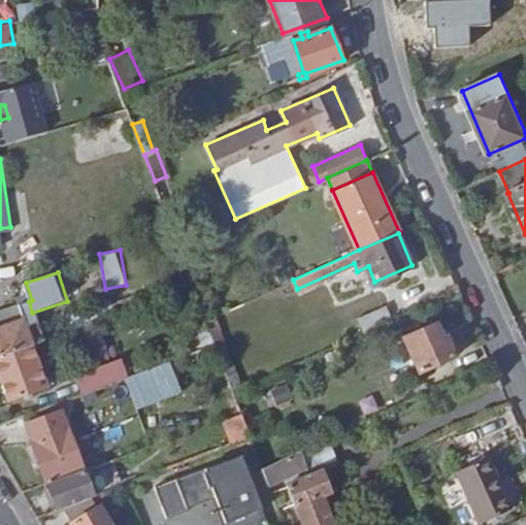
[(95,303),(100,317),(116,312),(111,301),(110,297),(95,303)]
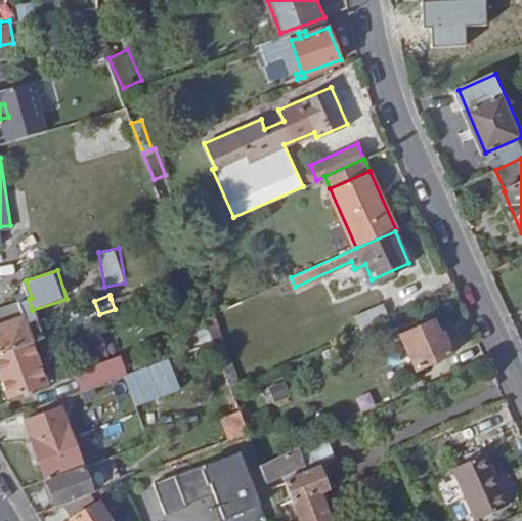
[(69,308),(74,324),(99,314),(94,301),(93,299),(69,308)]
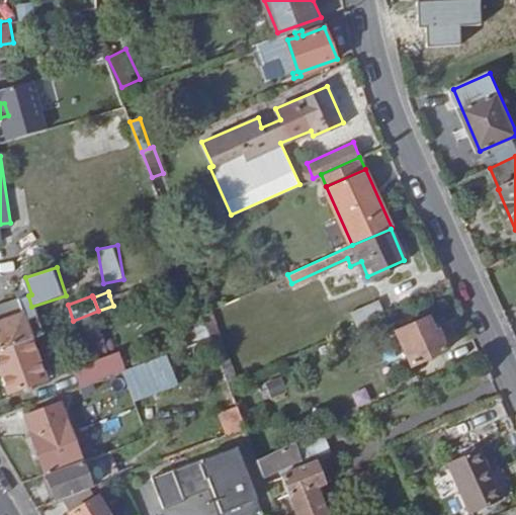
[(352,312),(358,325),(383,313),(378,299),(352,312)]
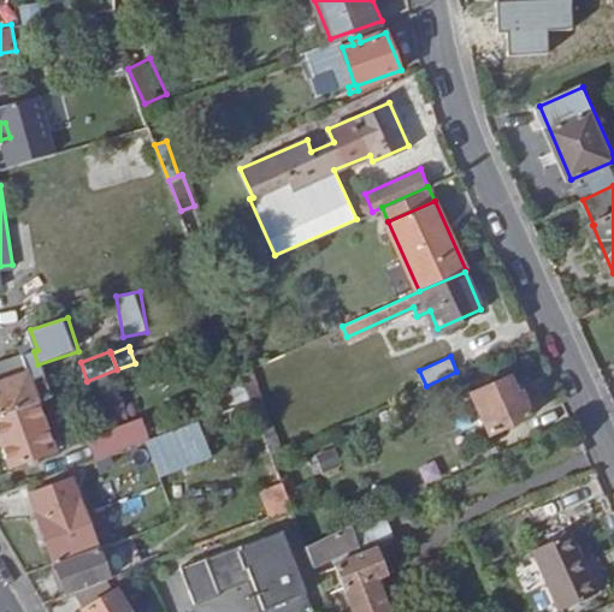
[(241,370),(252,398),(272,453),(282,449),(251,366),(241,370)]
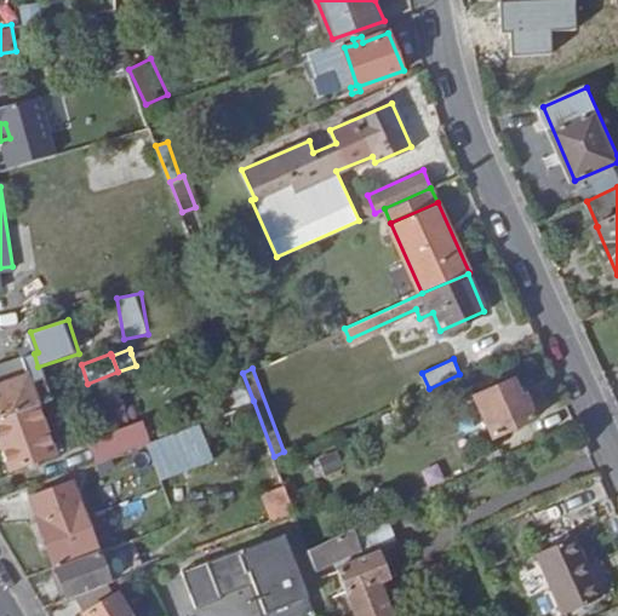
[(0,415),(39,402),(45,398),(39,379),(30,383),(28,373),(0,381),(0,415)]
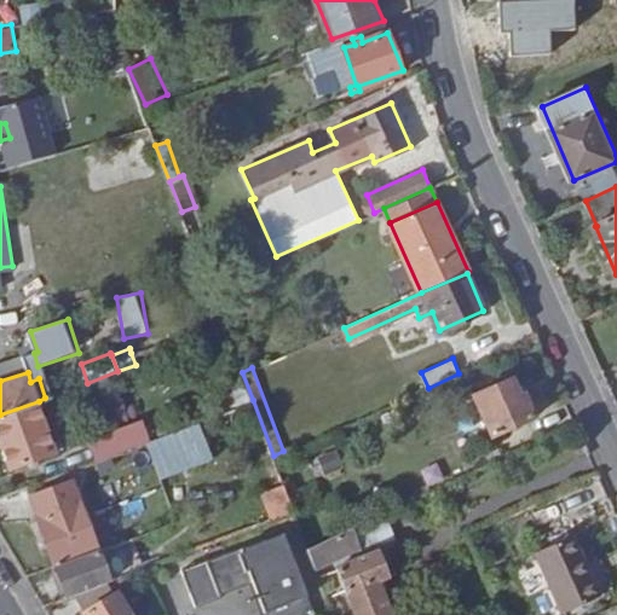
[(473,395),(491,434),(532,416),(523,393),(517,396),(509,379),(473,395)]
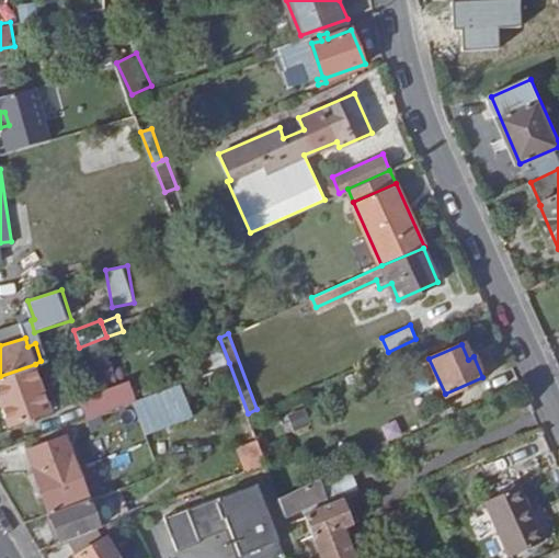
[(35,364),(0,376),(0,401),(8,423),(50,408),(35,364)]
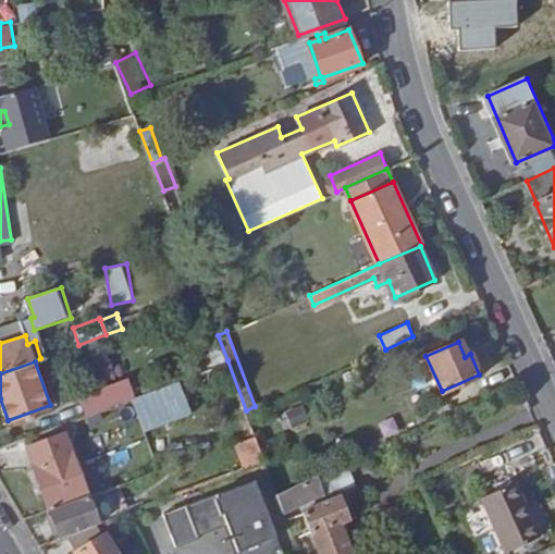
[(79,395),(86,414),(132,396),(134,395),(128,378),(79,395)]
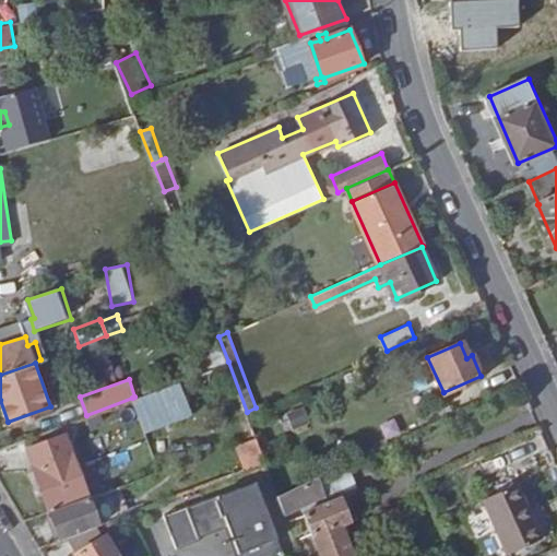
[(134,397),(132,398),(143,429),(191,412),(179,380),(134,397)]
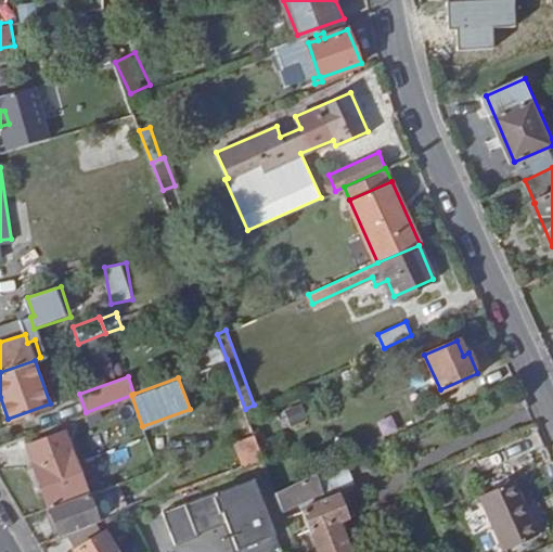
[(33,462),(49,505),(87,490),(64,429),(29,444),(35,460),(33,462)]
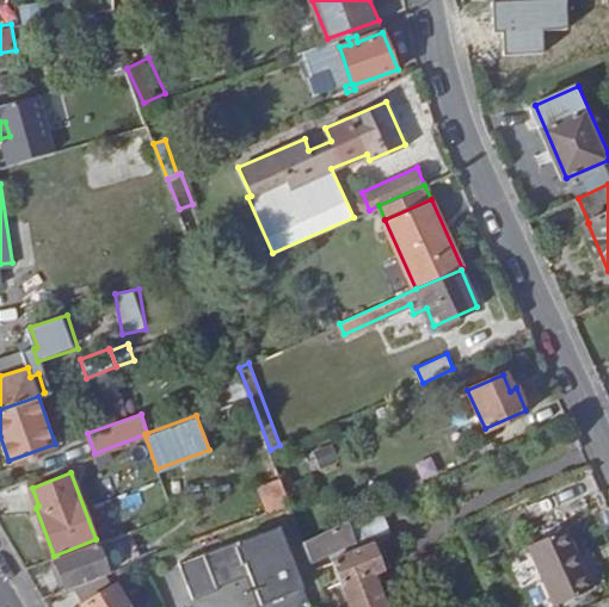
[(258,484),(268,511),(290,502),(280,475),(258,484)]
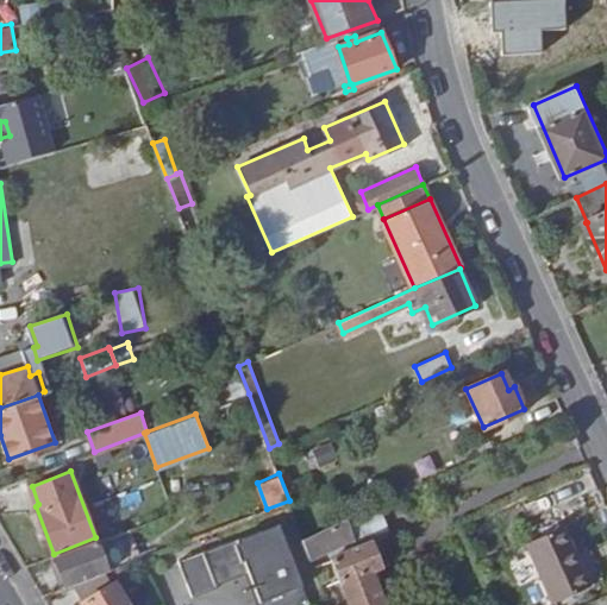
[(294,481),(301,500),(315,495),(308,476),(294,481)]
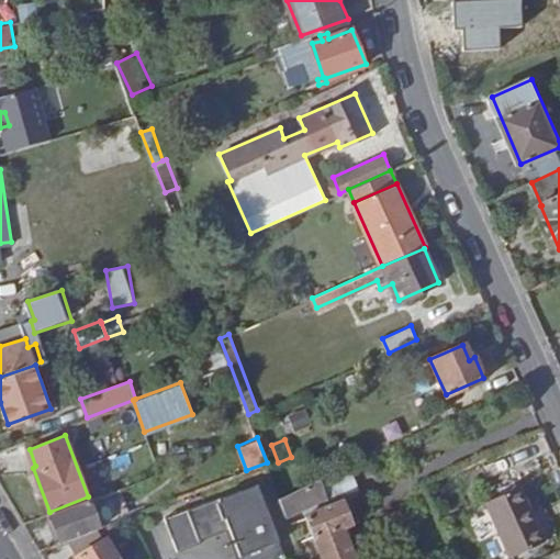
[(327,472),(279,495),(287,514),(304,505),(309,513),(306,514),(323,558),(351,558),(355,558),(343,525),(351,521),(343,499),(331,504),(323,483),(331,481),(327,472)]
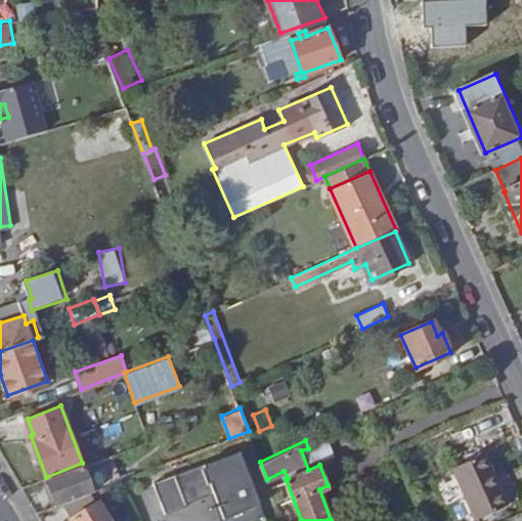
[(454,465),(477,515),(508,502),(484,450),(454,465)]
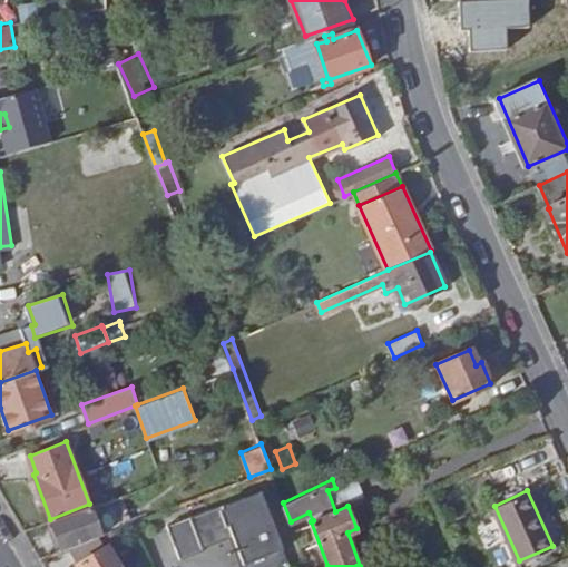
[(89,504),(50,519),(61,548),(70,544),(98,534),(100,533),(89,504)]
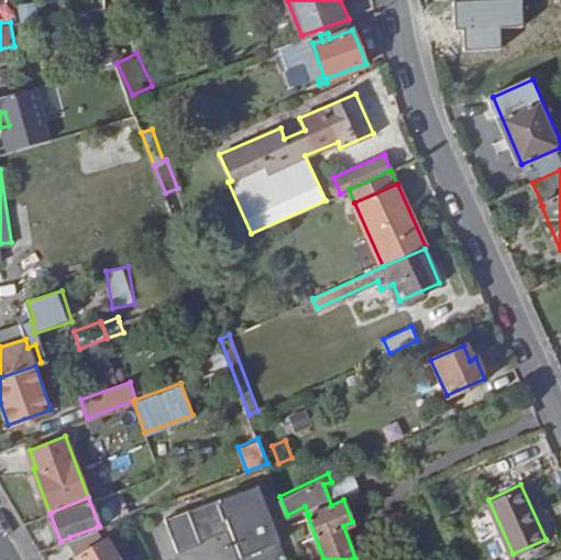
[(200,542),(187,506),(163,514),(176,550),(200,542)]
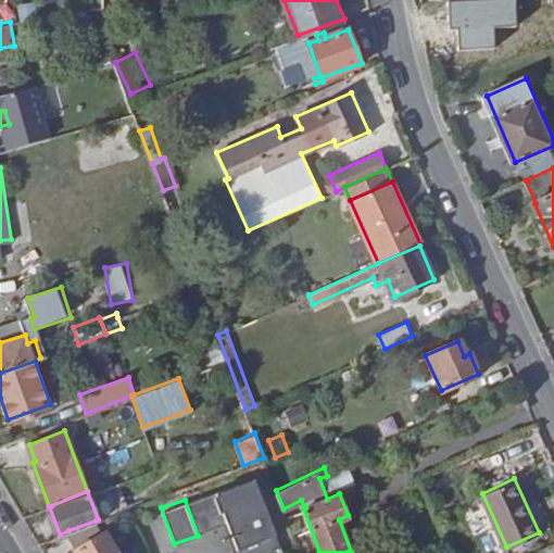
[(96,520),(68,530),(78,545),(75,549),(77,552),(120,552),(106,529),(102,532),(96,520)]
